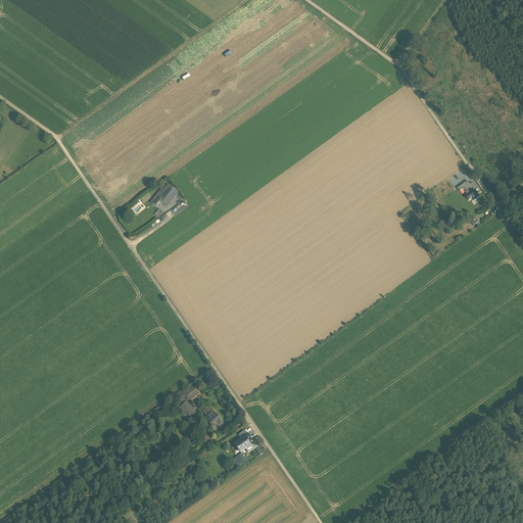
[(473,184),(470,186),(468,182),(458,189),(460,192),(464,190),(465,189),(470,196),(466,198),(469,201),(472,198),(475,201),(479,198),(475,192),(477,190),(473,184)]
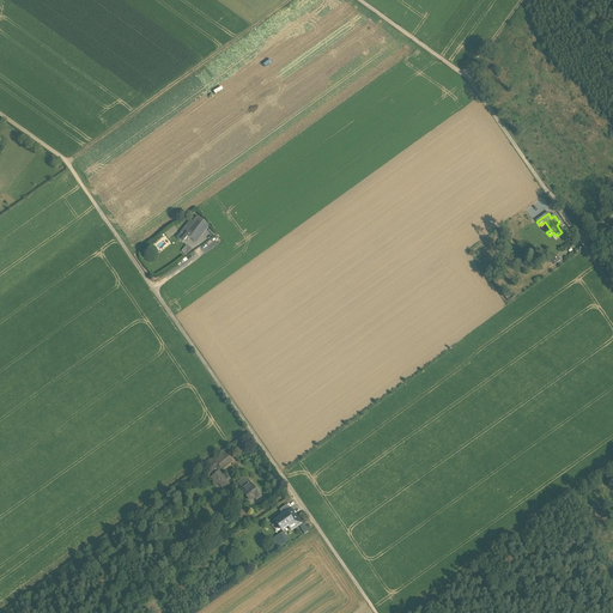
[(193,223),(192,222),(182,232),(188,236),(195,242),(201,235),(208,225),(198,217),(194,222),(193,223)]
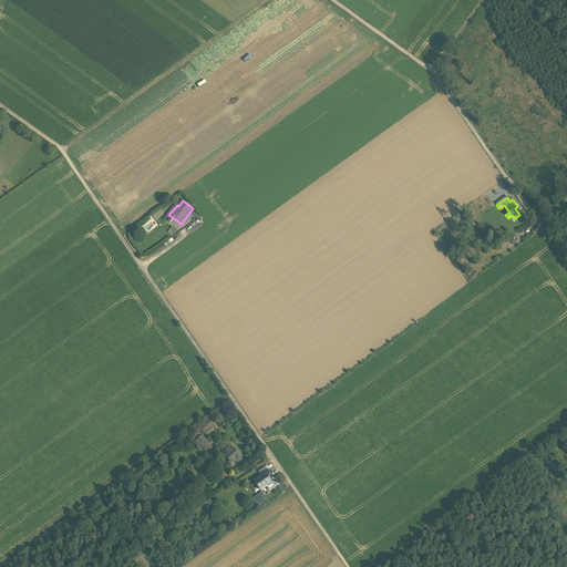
[(168,215),(164,220),(169,225),(174,218),(168,215)]
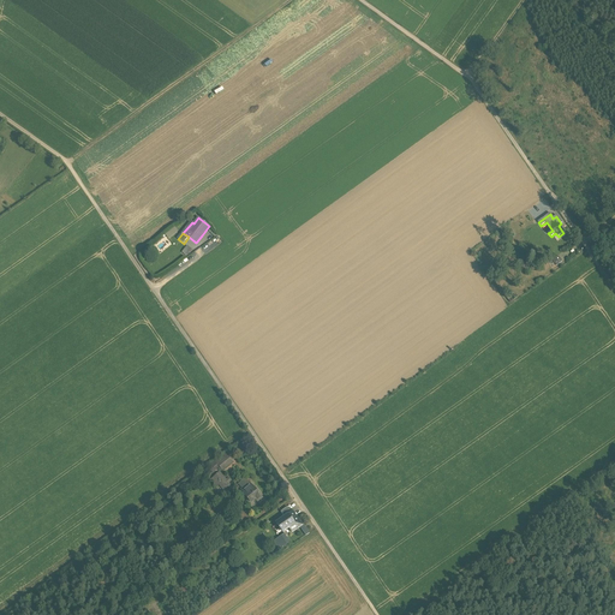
[(557,256),(553,261),(556,266),(562,262),(557,256)]
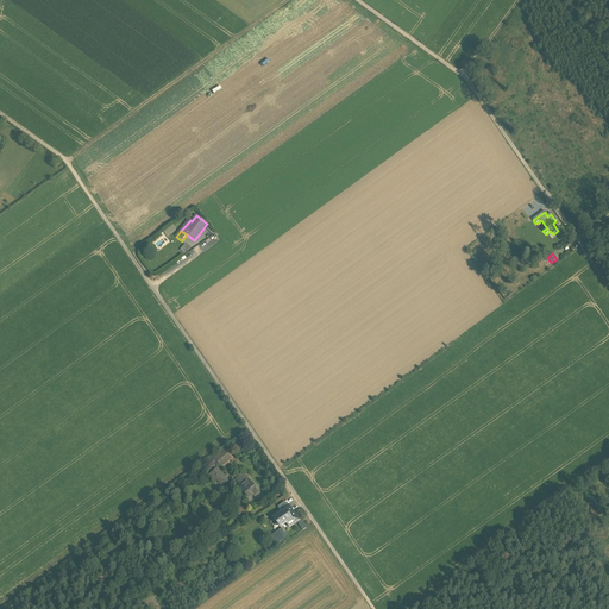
[(225,450),(208,463),(212,468),(219,463),(221,466),(231,458),(225,450)]
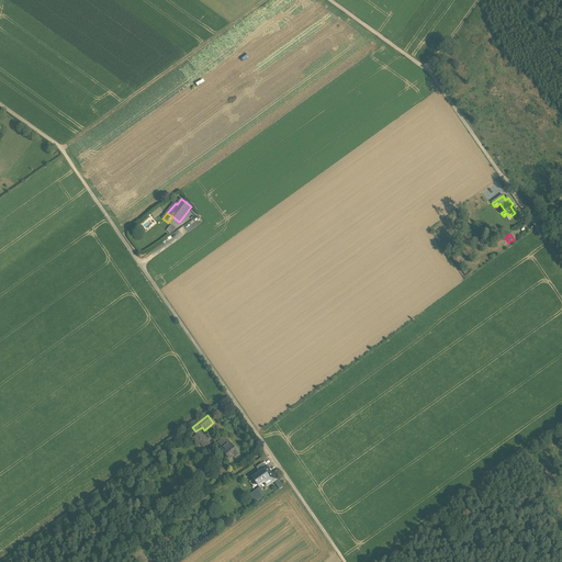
[(213,447),(201,433),(195,437),(208,452),(213,447)]
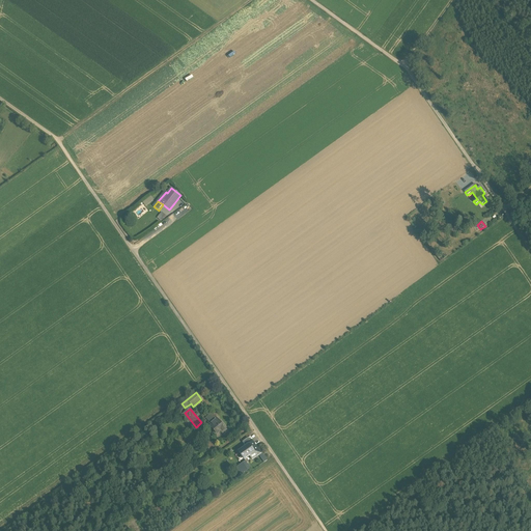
[(207,419),(212,424),(216,420),(212,416),(207,419)]
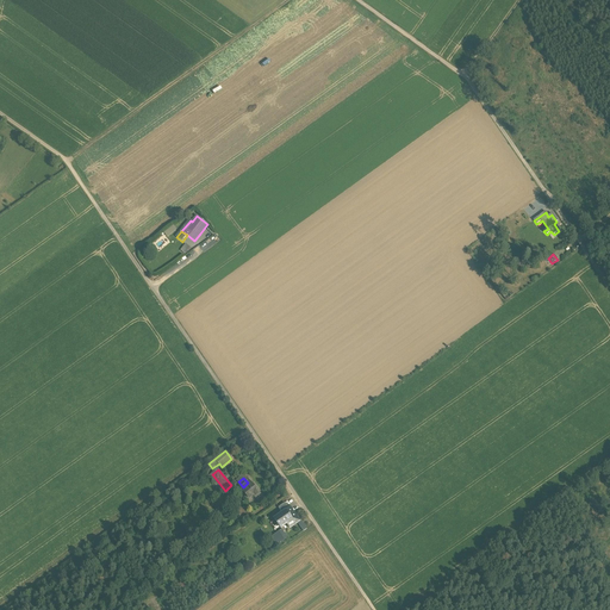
[(250,485),(244,490),(249,497),(256,491),(250,484),(250,485)]
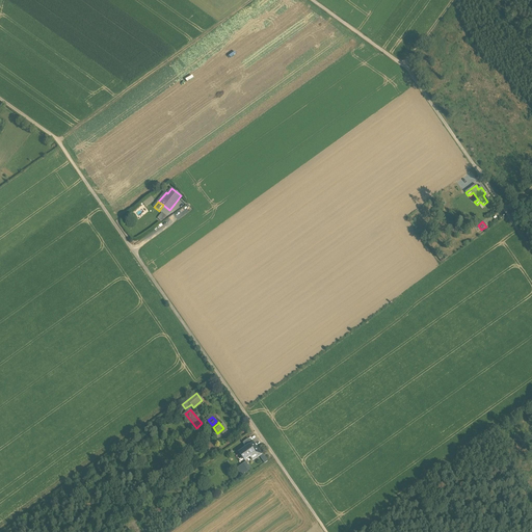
[(246,449),(239,453),(244,460),(250,457),(253,460),(260,456),(261,455),(254,444),(246,449)]
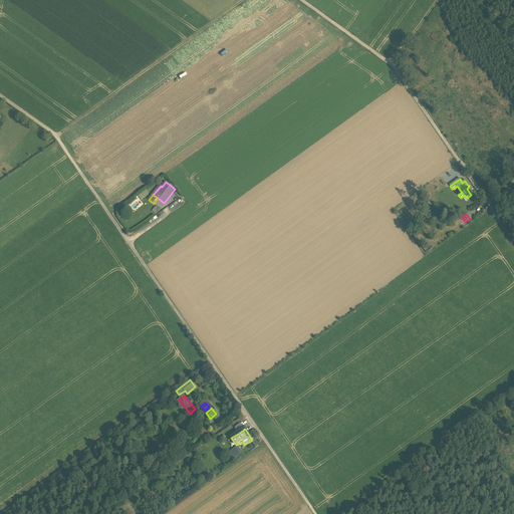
[(238,447),(232,451),(236,458),(242,454),(238,447)]
